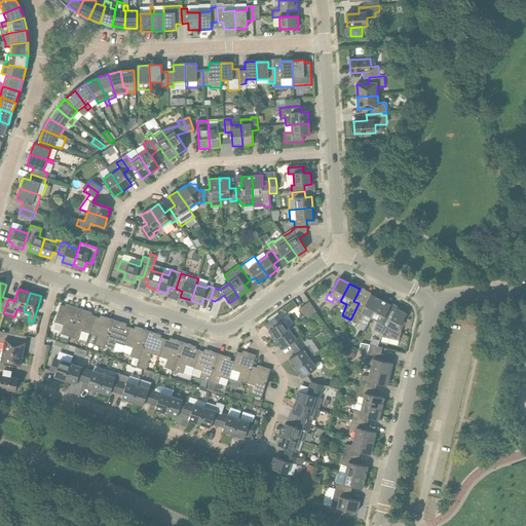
[(368,325),(371,317),(381,300),(371,295),(364,306),(359,303),(350,320),(355,323),(359,323),(361,322),(368,325)]
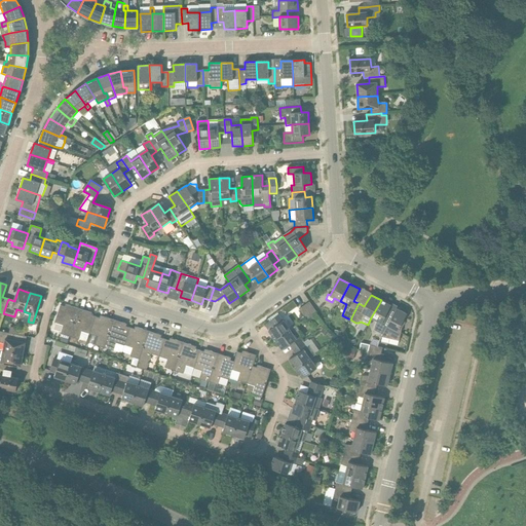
[(387,327),(389,321),(384,317),(390,305),(381,300),(371,317),(377,321),(375,327),(384,332),(387,327)]
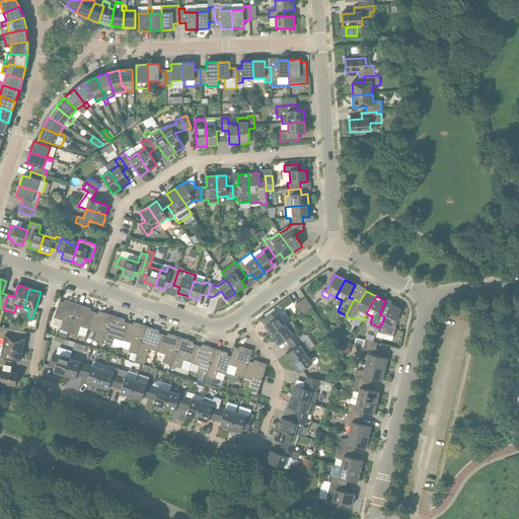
[(307,312),(313,308),(305,298),(300,301),(307,312)]
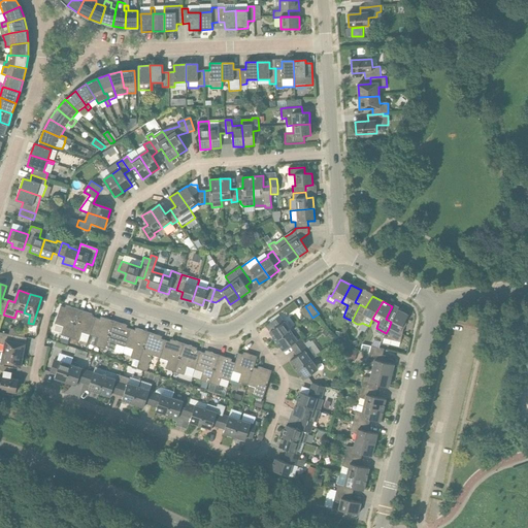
[(69,338),(70,338),(79,309),(71,307),(68,306),(67,308),(61,306),(55,324),(64,327),(61,335),(62,335),(60,342),(67,344),(69,338)]
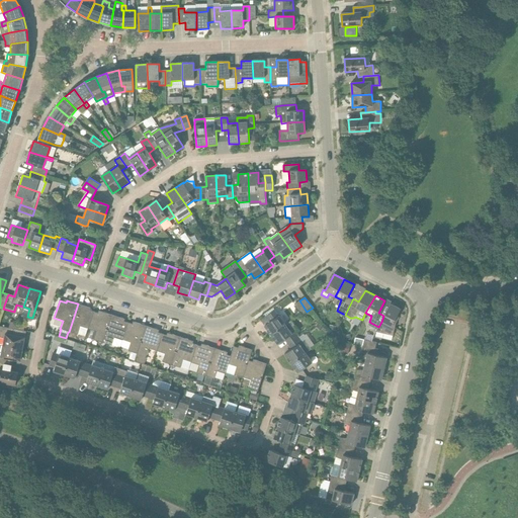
[(301,316),(307,312),(299,300),(294,305),(301,316)]
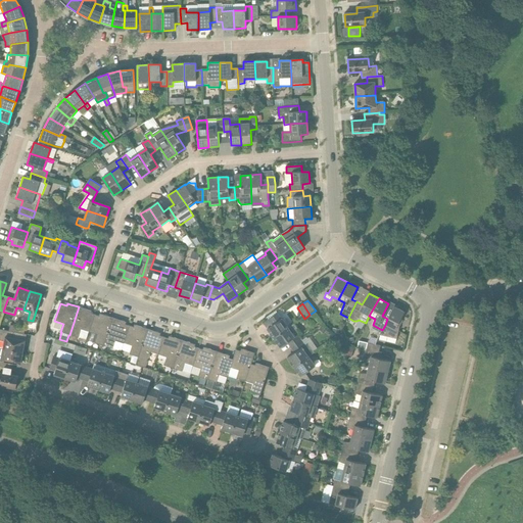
[(82,330),(90,332),(95,315),(89,314),(90,311),(79,306),(69,335),(79,338),(82,330)]
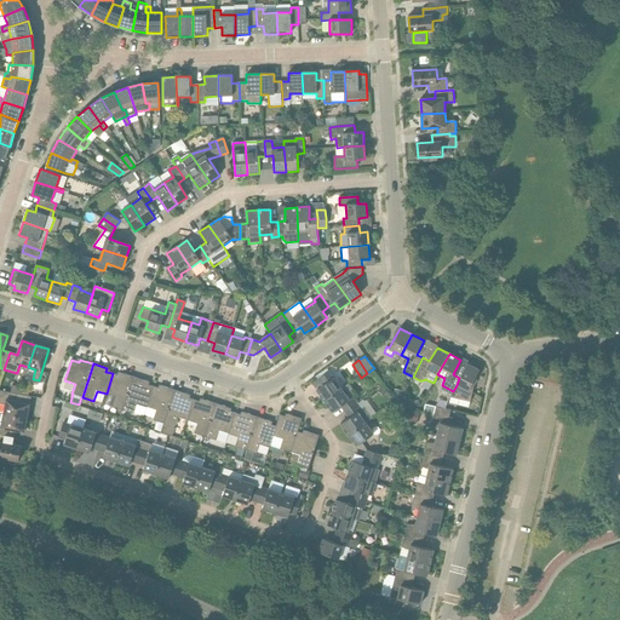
[(469,391),(475,380),(480,371),(468,363),(459,378),(457,385),(469,391)]
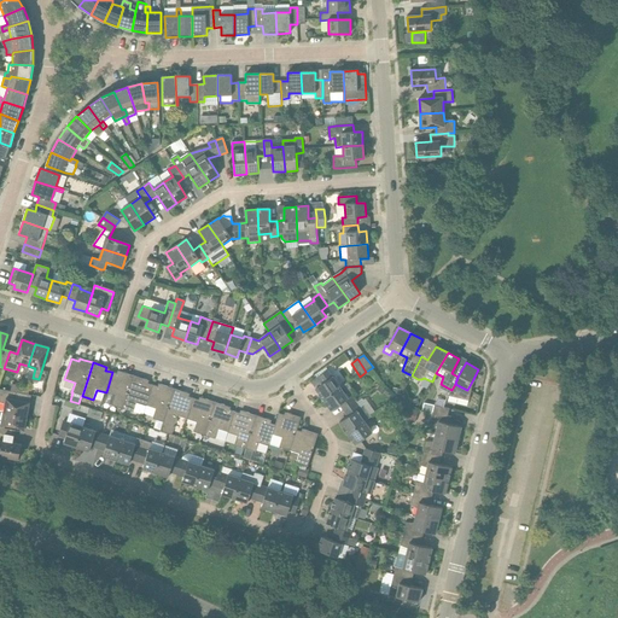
[(116,410),(122,412),(134,375),(121,372),(120,374),(112,372),(106,392),(103,402),(117,407),(116,410)]
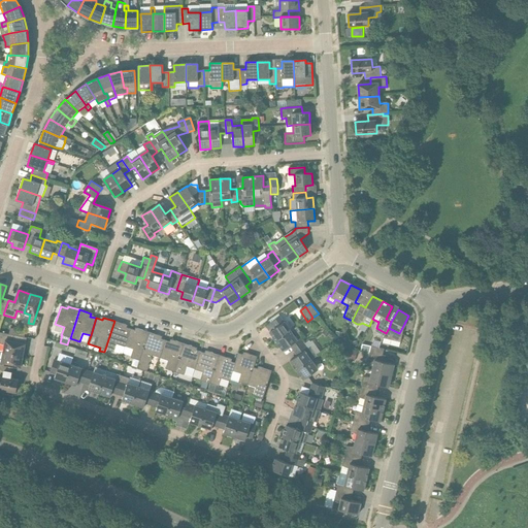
[(114,351),(123,353),(131,329),(125,328),(126,325),(114,321),(104,352),(113,355),(114,351)]
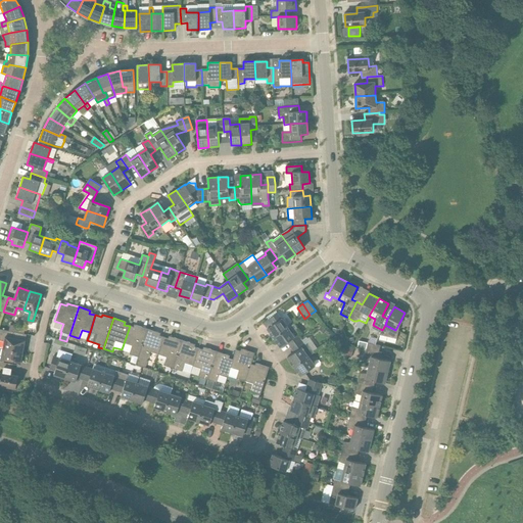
[(267,329),(274,338),(288,328),(282,319),(267,329)]
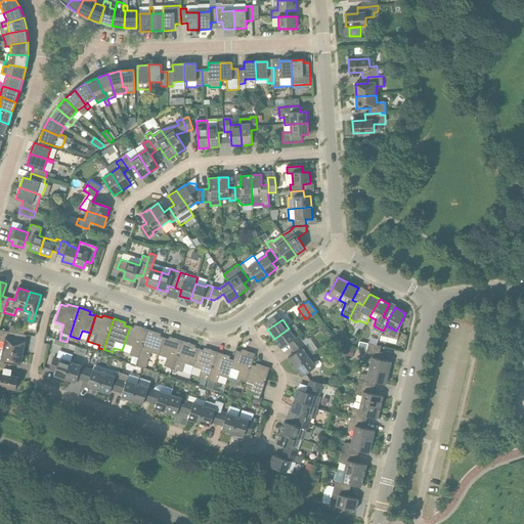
[(292,348),(302,341),(299,336),(302,334),(295,323),(289,329),(274,339),(280,348),(288,343),(292,348)]
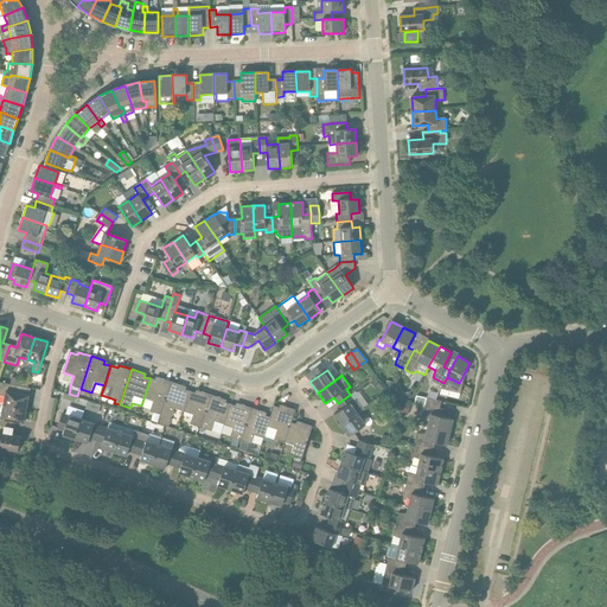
[(11,384),(17,385),(29,388),(30,381),(12,377),(11,384)]
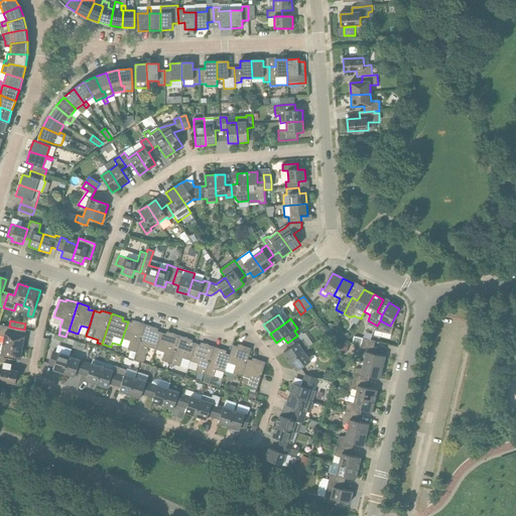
[(134,359),(136,353),(146,325),(134,321),(134,324),(128,321),(120,345),(128,348),(128,350),(131,351),(129,358),(134,359)]
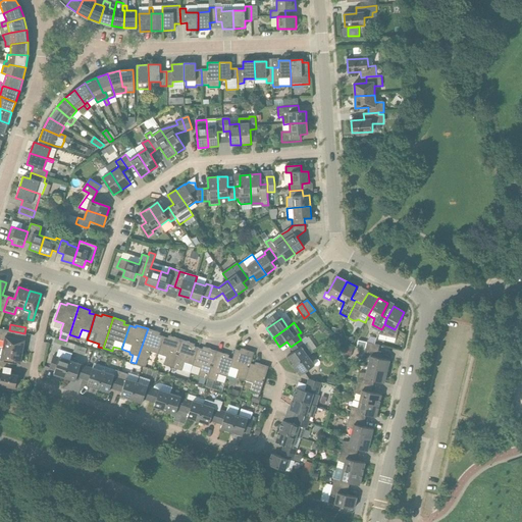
[(3,348),(22,352),(24,340),(13,337),(14,331),(9,330),(0,328),(0,340),(4,342),(3,348)]
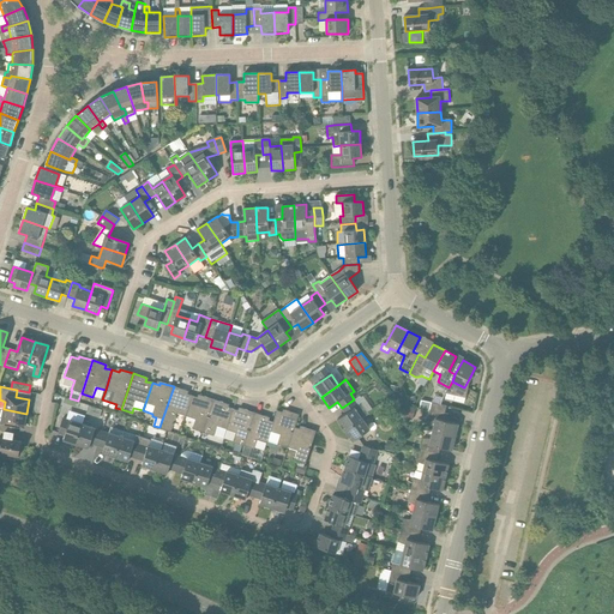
[(176,414),(186,416),(193,396),(186,395),(187,391),(174,386),(162,420),(160,427),(160,428),(170,432),(176,414)]
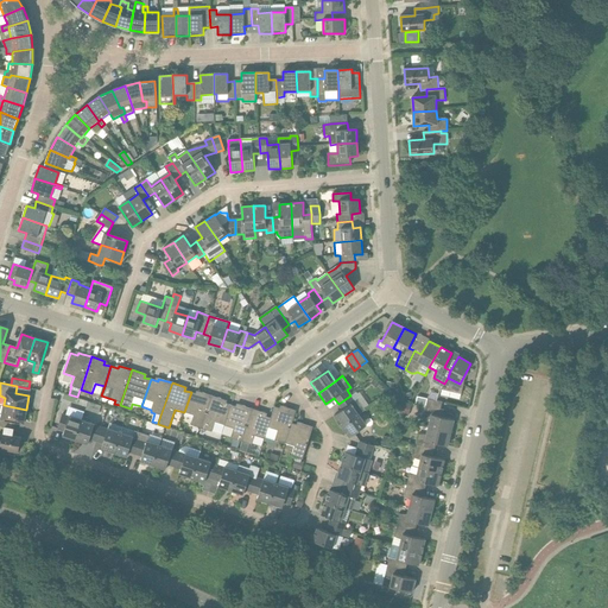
[(190,425),(202,429),(213,396),(198,392),(197,394),(191,392),(184,412),(194,416),(190,425)]
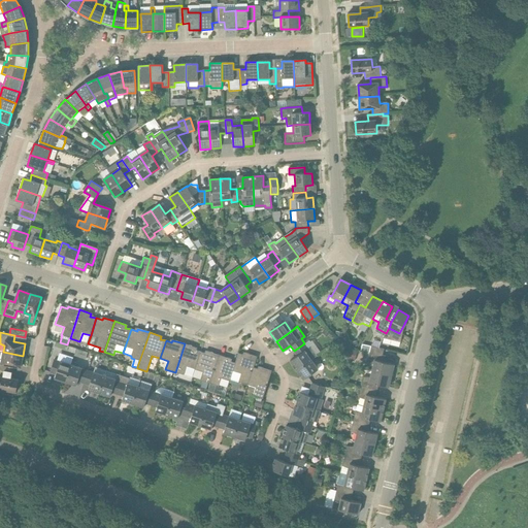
[(187,367),(195,369),(201,352),(195,351),(196,348),(185,343),(175,372),(184,375),(187,367)]
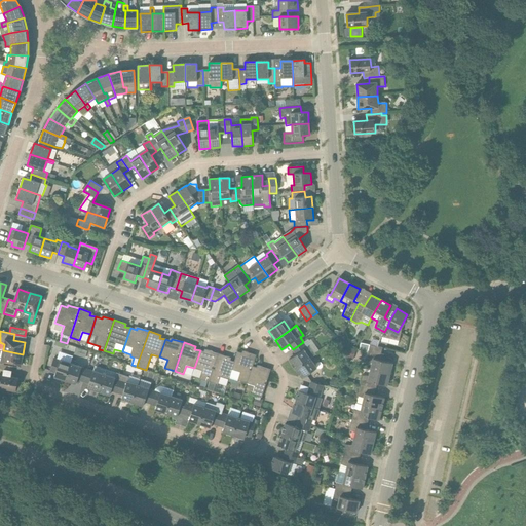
[(296,369),(310,359),(317,354),(310,344),(307,347),(303,342),(293,349),(296,354),(289,360),(296,369)]
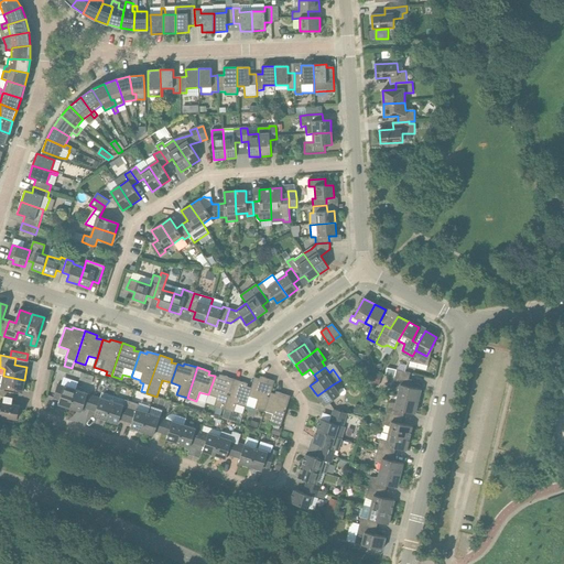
[(397,370),(394,377),(409,380),(410,373),(397,370)]
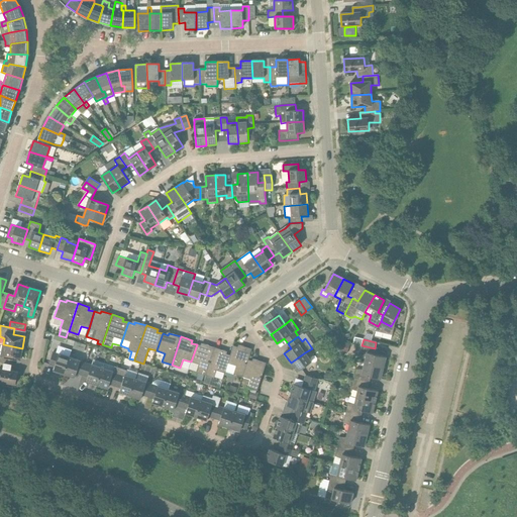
[(0,363),(7,364),(8,358),(20,360),(22,348),(3,344),(2,351),(0,350),(0,363)]
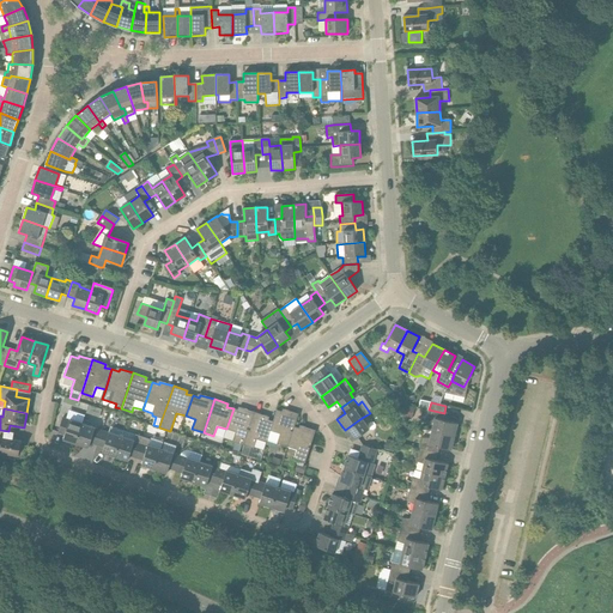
[(232,442),(244,445),(255,413),(241,408),(240,411),(234,408),(226,429),(236,432),(232,442)]
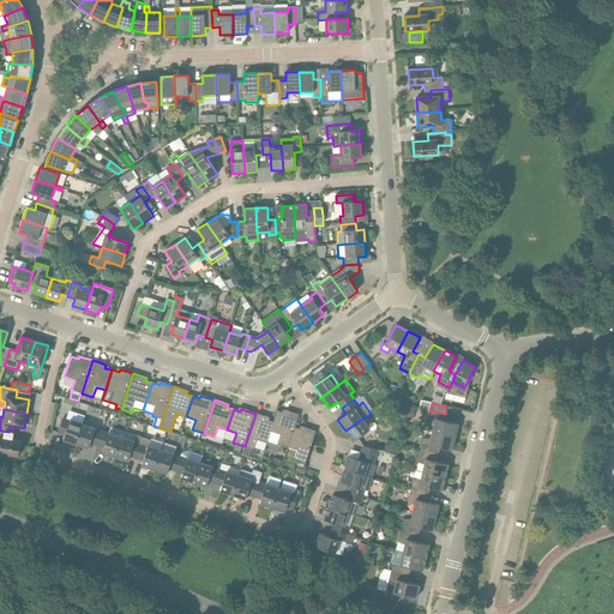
[(432,432),(456,438),(458,425),(444,421),(445,414),(429,410),(427,422),(434,425),(432,432)]
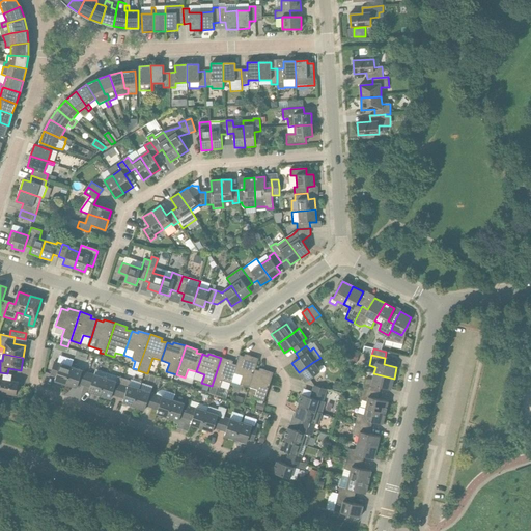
[(250,388),(255,370),(259,359),(247,356),(246,358),(240,356),(236,365),(234,373),(243,375),(240,385),(250,388)]
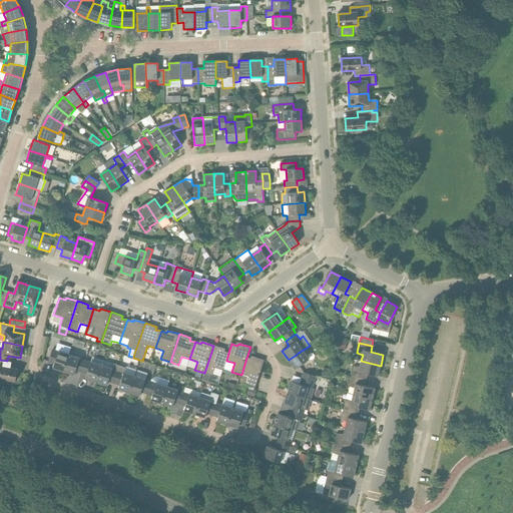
[(223,370),(226,361),(228,353),(223,352),(224,349),(213,346),(204,373),(212,376),(215,368),(223,370)]
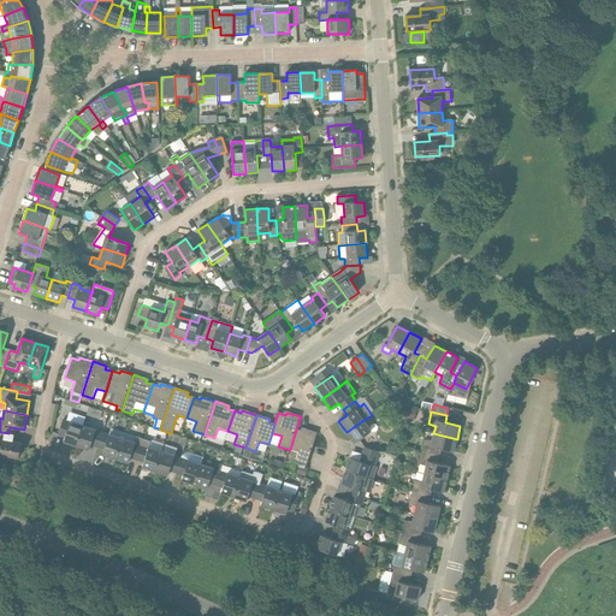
[(64,442),(77,446),(83,426),(70,421),(70,422),(63,420),(58,434),(65,437),(64,442)]
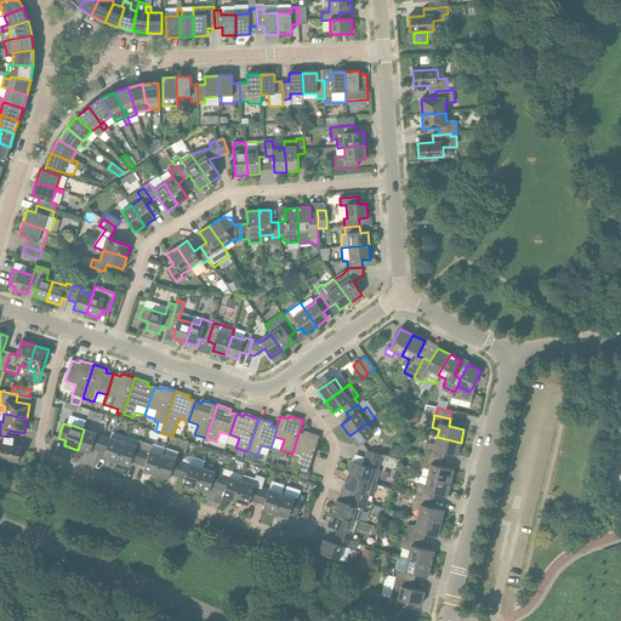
[(366,423),(349,436),(357,448),(374,434),(366,423)]
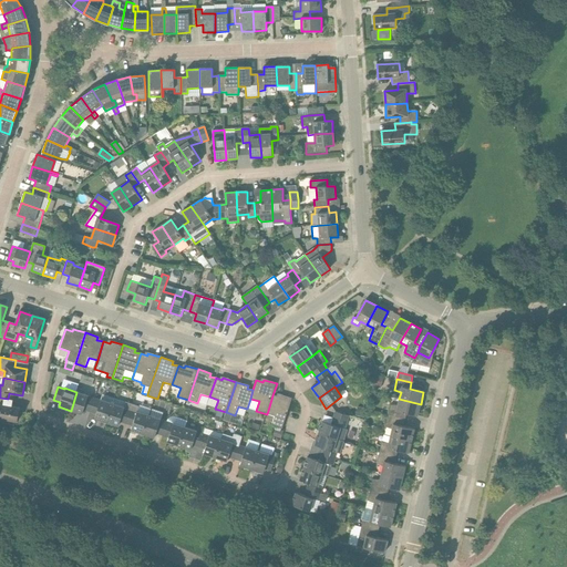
[(83,410),(90,412),(94,399),(89,397),(89,395),(76,392),(71,411),(82,414),(83,410)]
